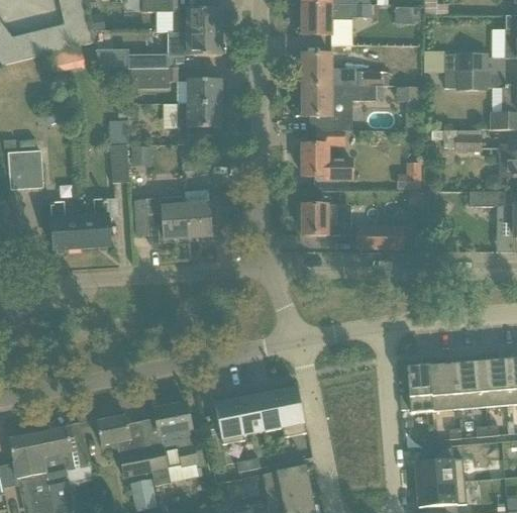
[(84,4),(83,0),(59,0),(61,10),(84,4)]
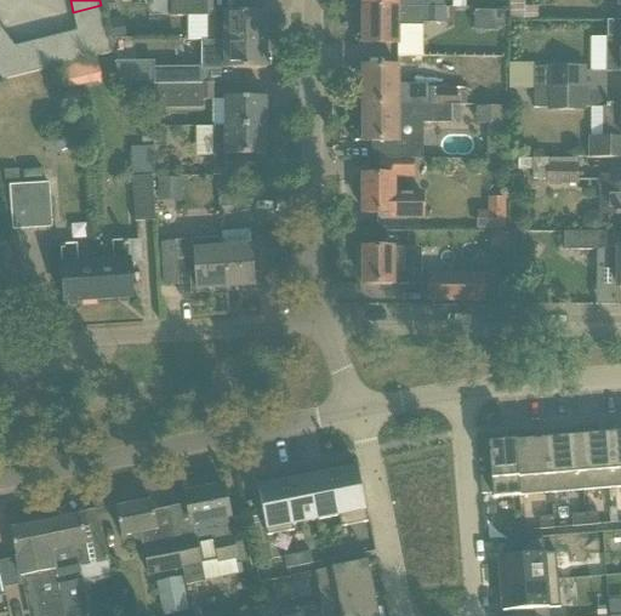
[(241,10),(240,0),(169,0),(170,10),(170,12),(186,12),(208,12),(208,36),(265,36),(265,10),(241,10)]
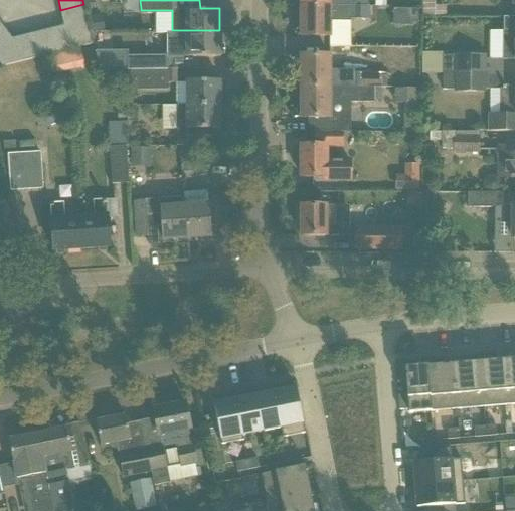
[(421,0),(422,14),(434,14),(433,0),(421,0)]
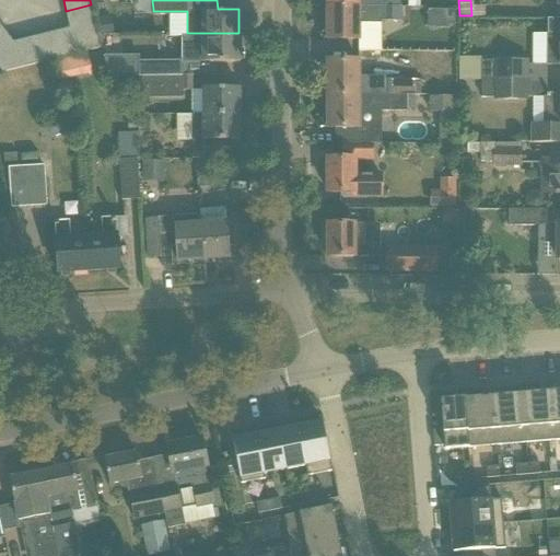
[(358,19),(401,20),(401,3),(400,3),(326,3),(326,37),(358,37),(358,19)]
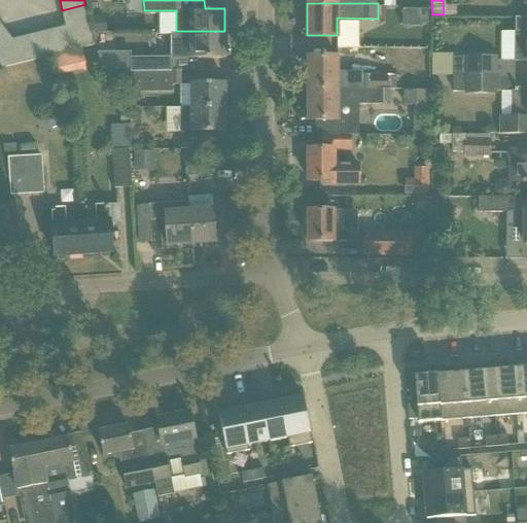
[(89,19),(85,4),(62,10),(65,24),(89,19)]
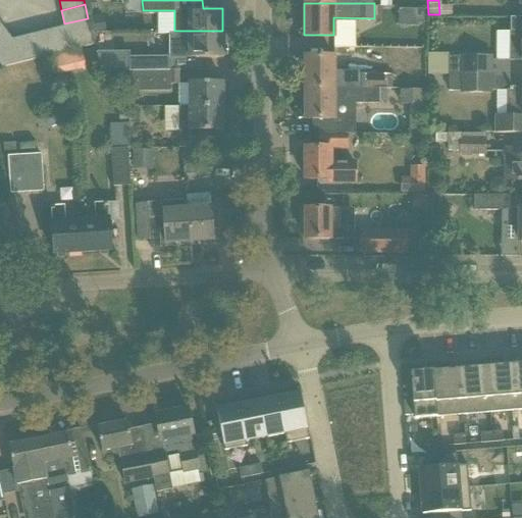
[(399,5),(399,21),(423,22),(424,5),(399,5)]
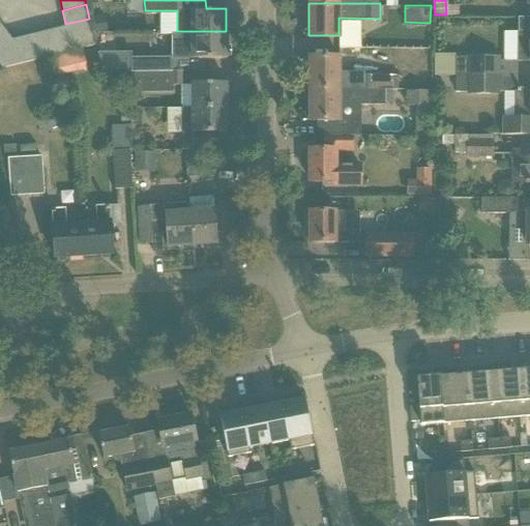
[(529,58),(529,15),(517,15),(517,59),(529,58)]
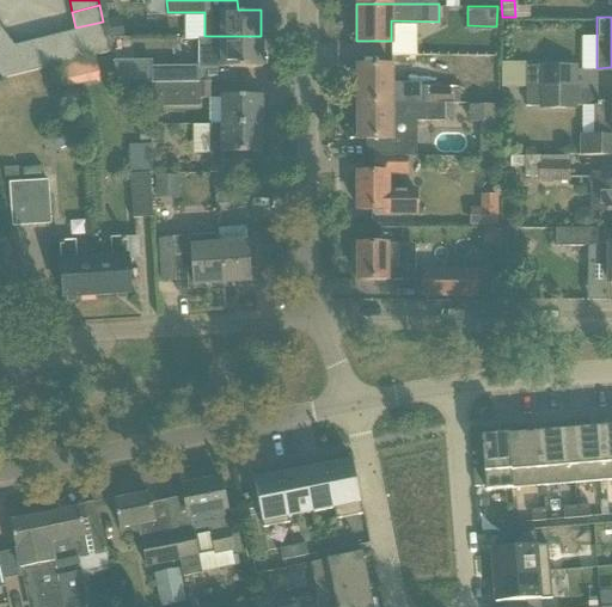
[(67,60),(110,49),(103,22),(75,28),(60,31),(67,60)]
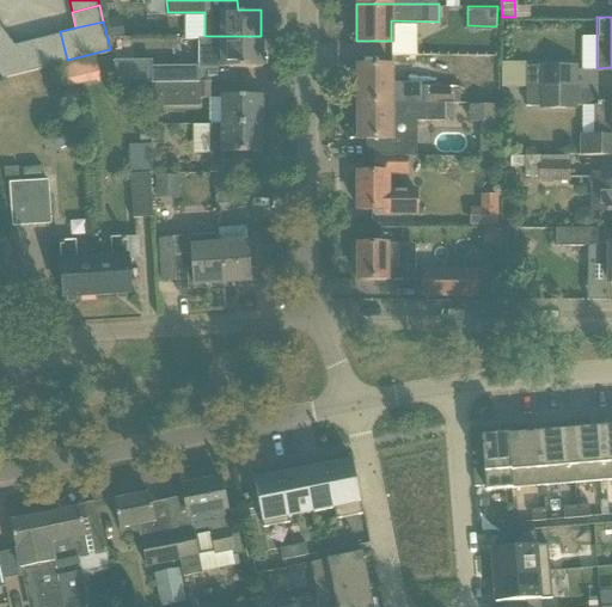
[(0,25),(0,53),(13,43),(1,25),(0,25)]
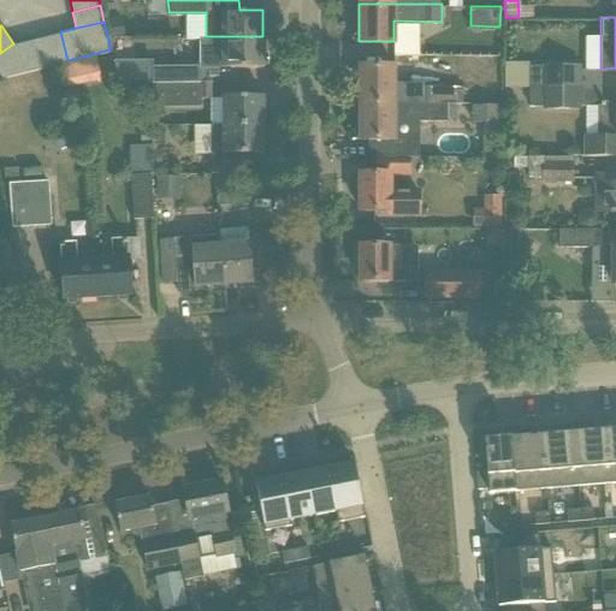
[(53,64),(67,60),(60,31),(46,35),(53,64)]
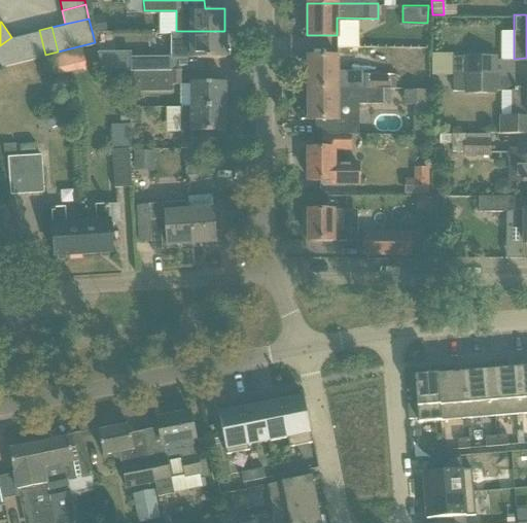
[(34,58),(45,55),(39,30),(28,33),(34,58)]
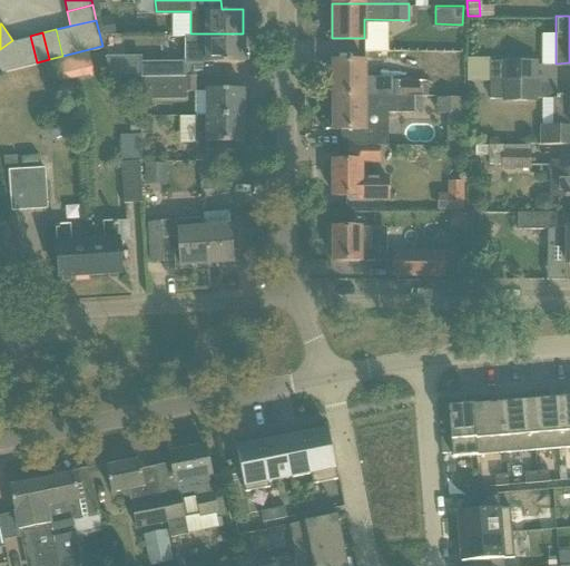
[(244,47),(243,33),(190,33),(190,59),(244,60),(244,59),(247,58),(247,47),(244,47)]
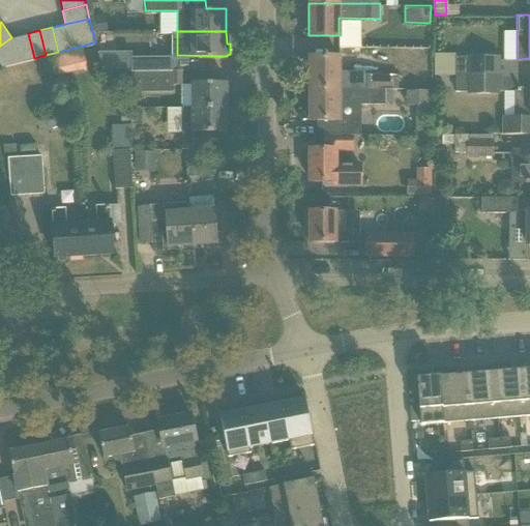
[(0,46),(0,63),(1,65),(34,58),(28,33),(11,37),(0,46)]
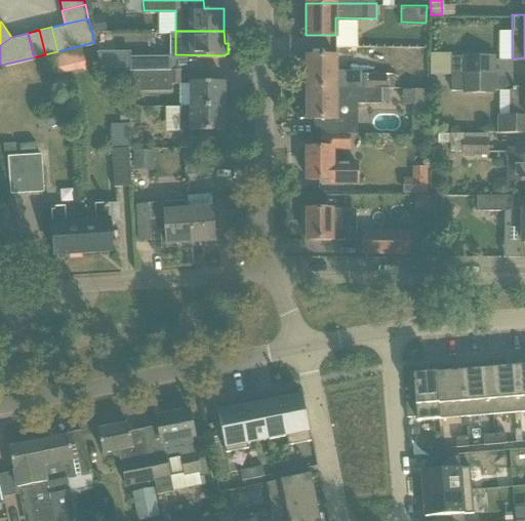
[(357,72),(357,70),(335,70),(335,53),(306,53),(306,85),(381,85),(394,85),(394,72),(357,72)]
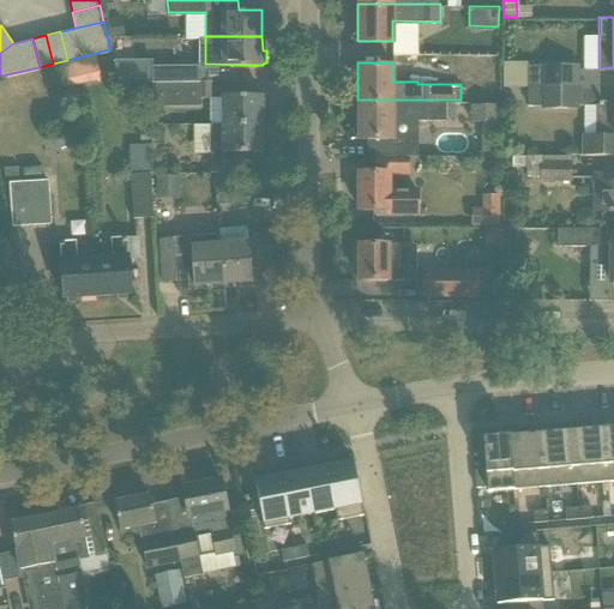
[(529,64),(529,84),(578,84),(578,64),(540,62),(540,64),(529,64)]
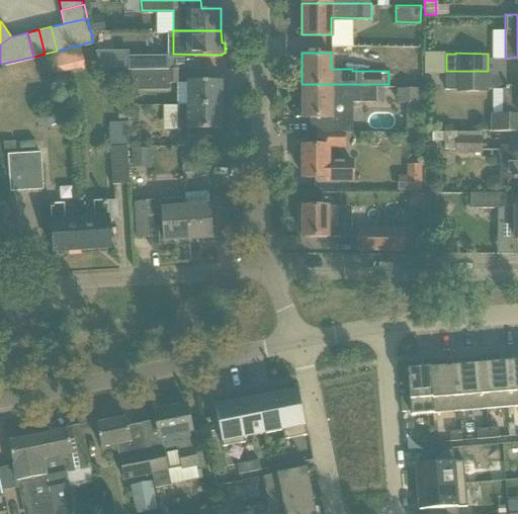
[(166,67),(166,54),(128,54),(128,68),(166,67)]
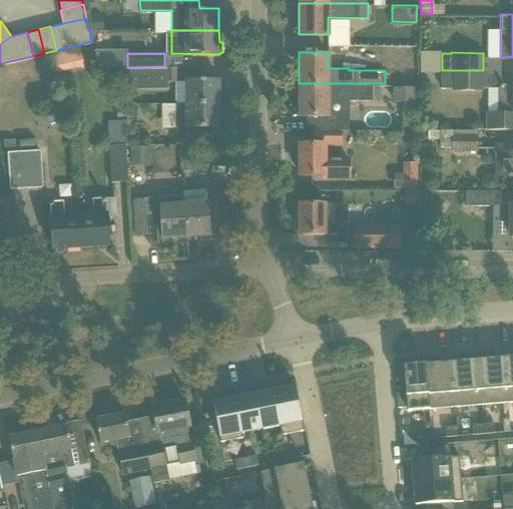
[(166,80),(166,66),(164,66),(127,67),(127,88),(166,87),(166,80)]
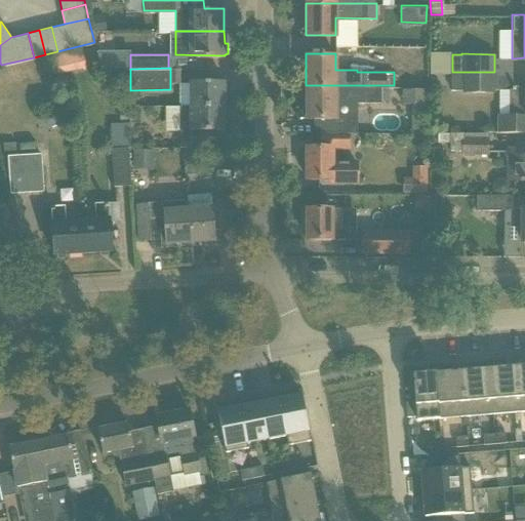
[(182,68),(170,68),(170,82),(178,82),(178,80),(182,80),(182,68)]
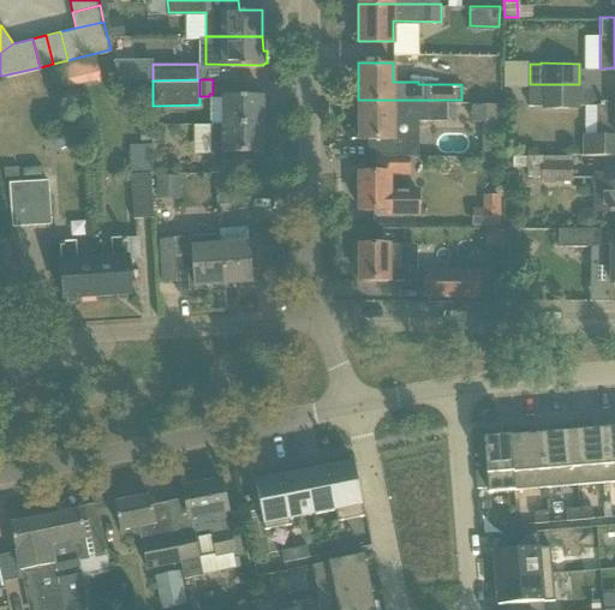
[(579,107),(579,84),(530,84),(529,103),(542,103),(542,106),(579,107)]
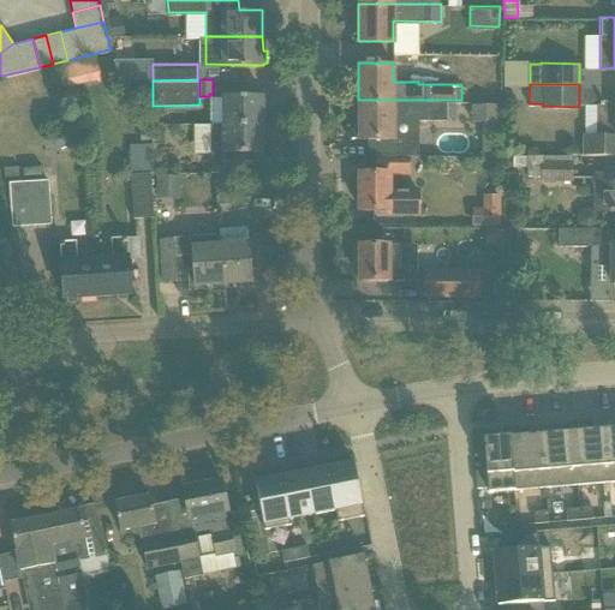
[(263,121),(263,94),(221,94),(221,121),(263,121)]
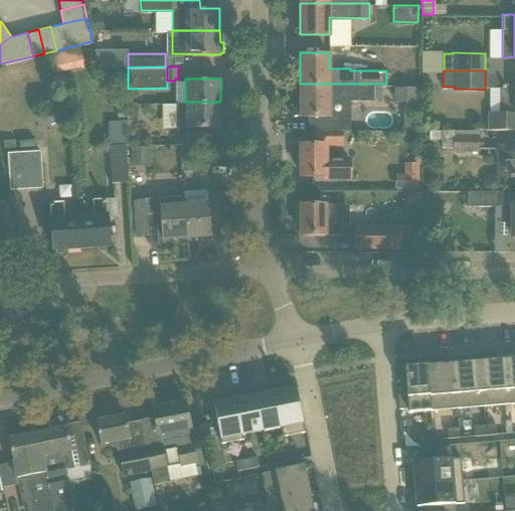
[(300,83),(300,115),(323,115),(329,115),(329,99),(374,99),(374,83),(300,83)]
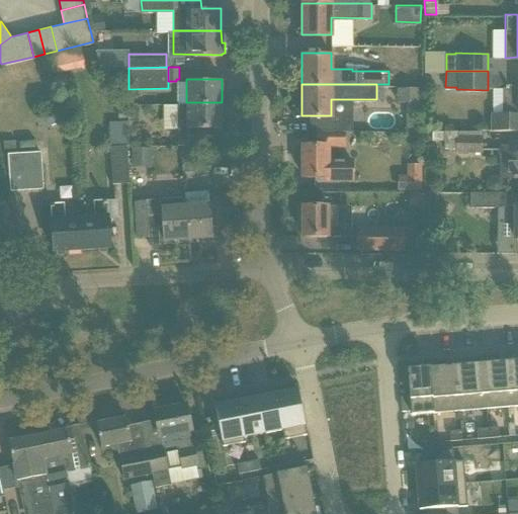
[(517,84),(505,84),(505,111),(490,111),(490,130),(517,129),(517,84)]
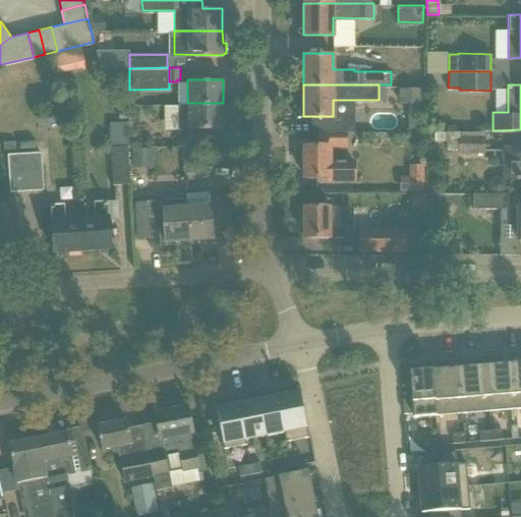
[(410,101),(410,112),(425,112),(425,87),(399,87),(399,101),(410,101)]
